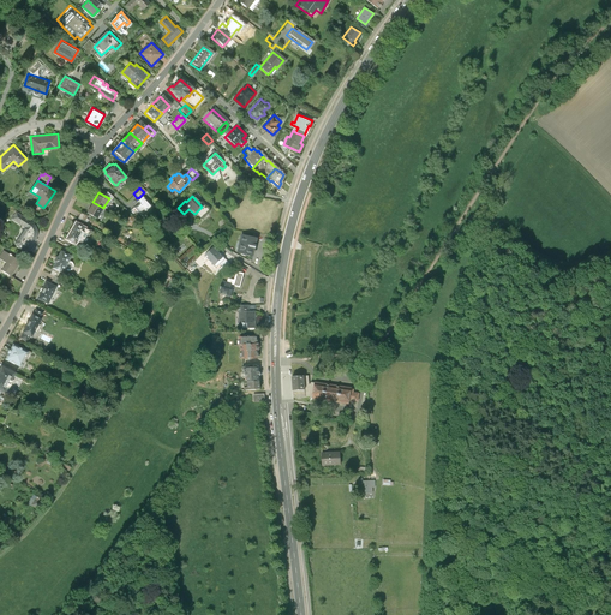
[(156,212),(145,198),(144,199),(142,198),(139,197),(137,198),(135,201),(137,203),(131,208),(136,214),(136,215),(137,218),(138,216),(139,219),(142,216),(143,219),(145,218),(147,219),(148,218),(149,219),(156,212)]
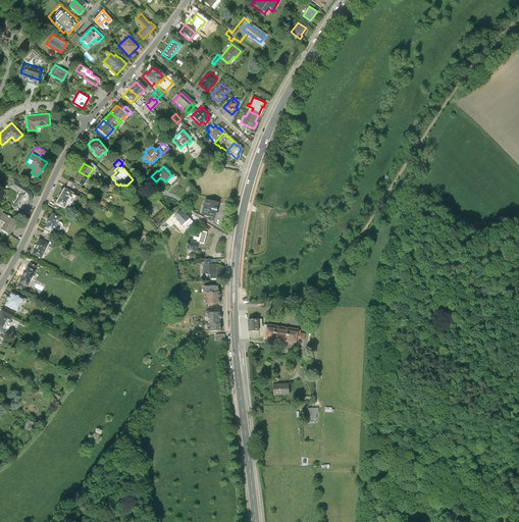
[(83,185),(88,176),(79,171),(73,179),(83,185)]
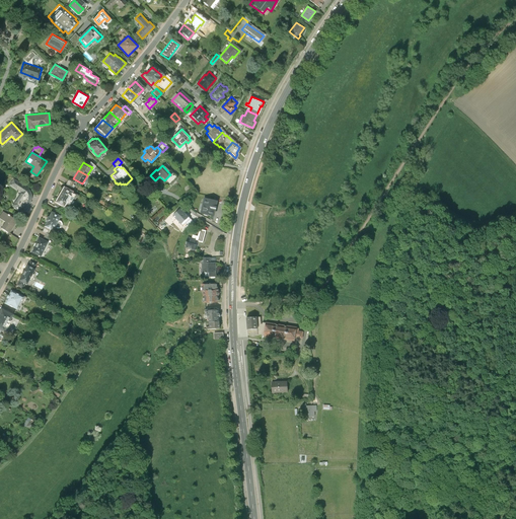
[(30,190),(27,187),(14,177),(10,183),(21,191),(13,204),(18,211),(19,212),(25,211),(31,201),(30,201),(31,198),(31,194),(30,190)]
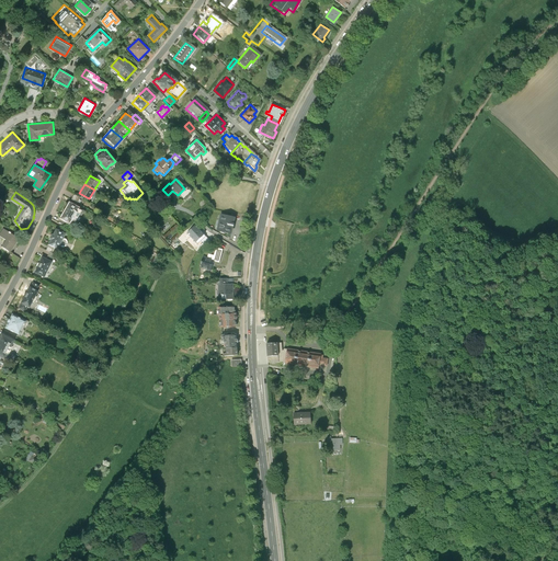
[(75,193),(69,202),(72,204),(75,199),(76,201),(79,195),(75,193)]
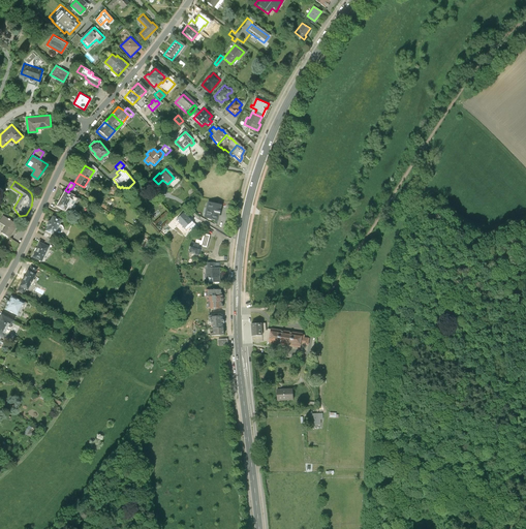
[(68,192),(65,190),(57,205),(58,206),(62,208),(65,210),(65,209),(73,195),(68,192)]
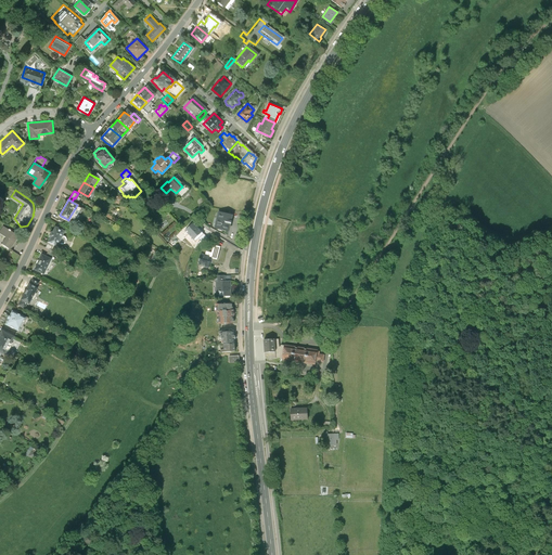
[(82,208),(77,205),(68,219),(71,220),(73,217),(76,219),(80,213),(81,213),(82,208)]
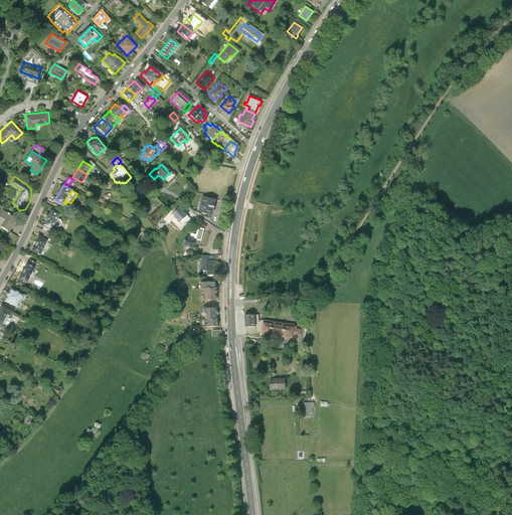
[(213,199),(199,197),(196,211),(209,214),(213,199)]
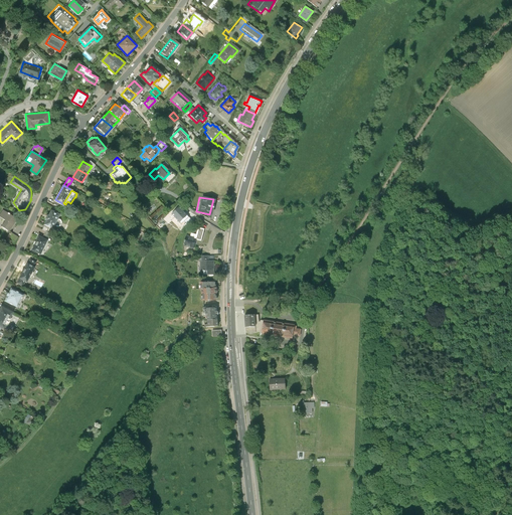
[(176,207),(169,214),(178,224),(181,221),(186,217),(176,207)]
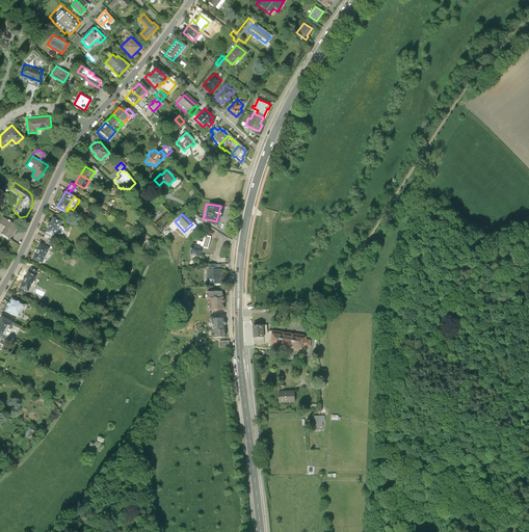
[(18,225),(3,216),(0,222),(6,227),(2,233),(9,238),(18,225)]
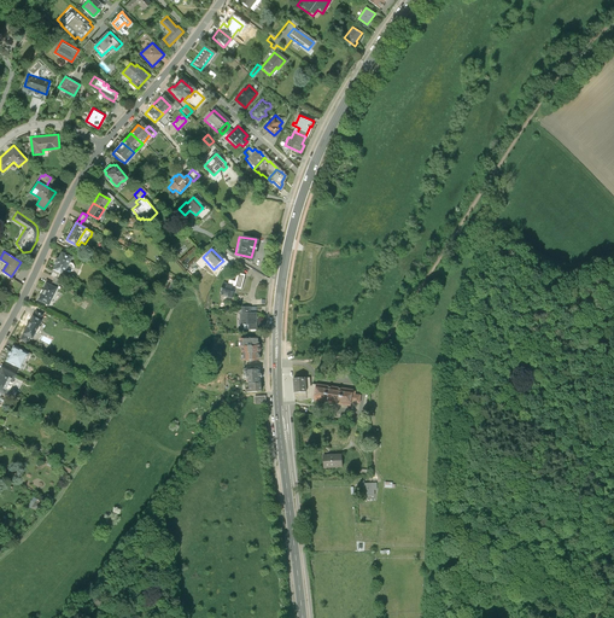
[(62,251),(59,257),(57,257),(54,262),(56,263),(53,269),(60,273),(63,274),(72,256),(62,251)]
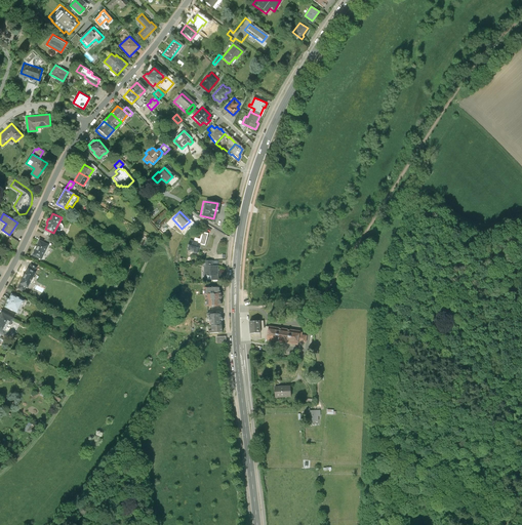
[(190,232),(194,226),(190,221),(185,226),(187,228),(184,230),(186,232),(190,232)]
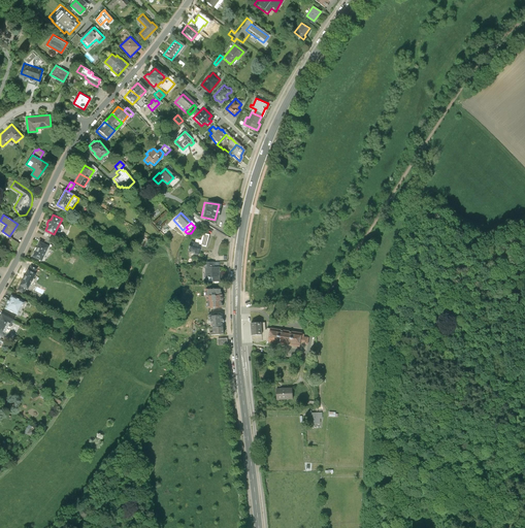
[(206,235),(200,233),(197,245),(198,246),(203,248),(206,235)]
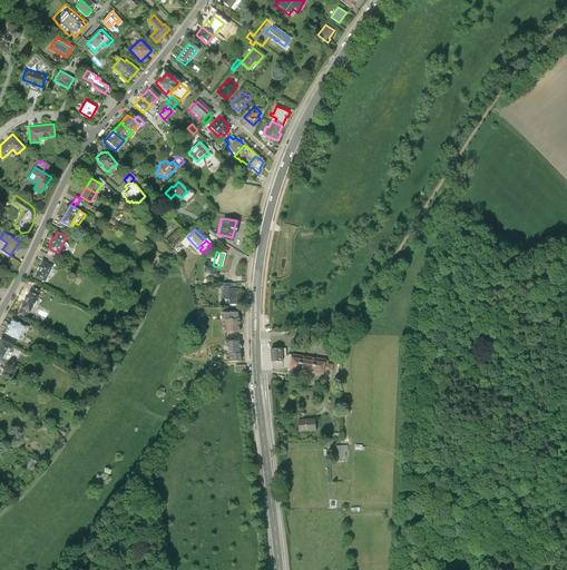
[(50,255),(47,263),(52,265),(57,257),(54,256),(50,255)]
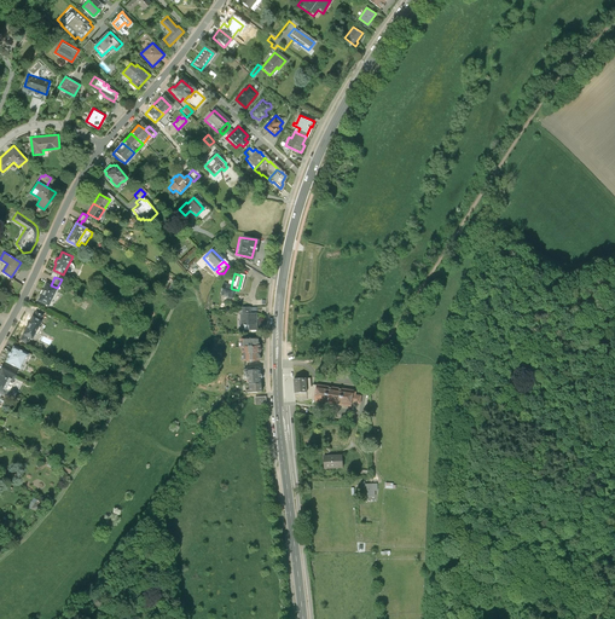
[(46,283),(38,300),(48,305),(57,288),(51,285),(46,283)]
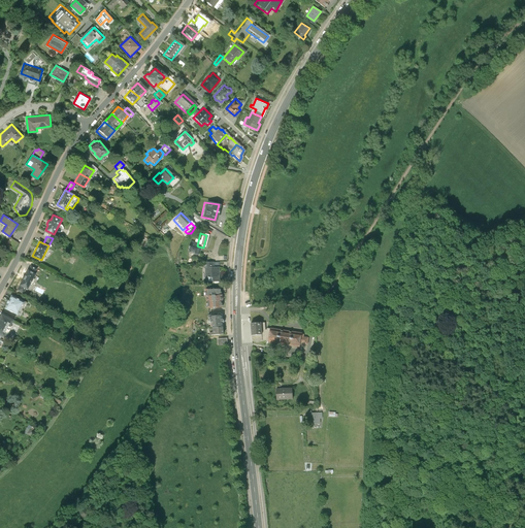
[(188,248),(187,252),(196,255),(198,246),(197,245),(188,242),(187,248),(188,248)]
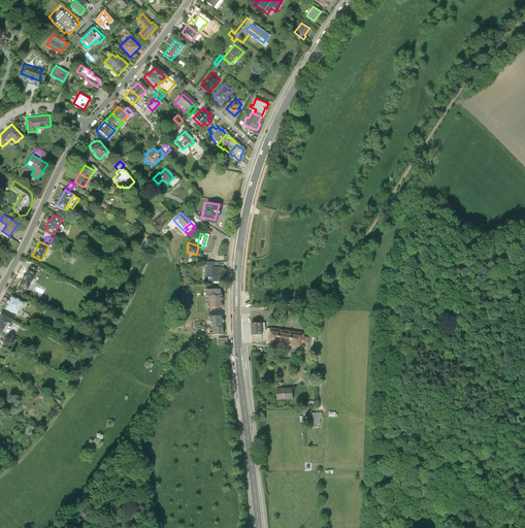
[(217,267),(211,267),(204,267),(202,267),(202,277),(209,277),(209,282),(217,282),(217,267)]
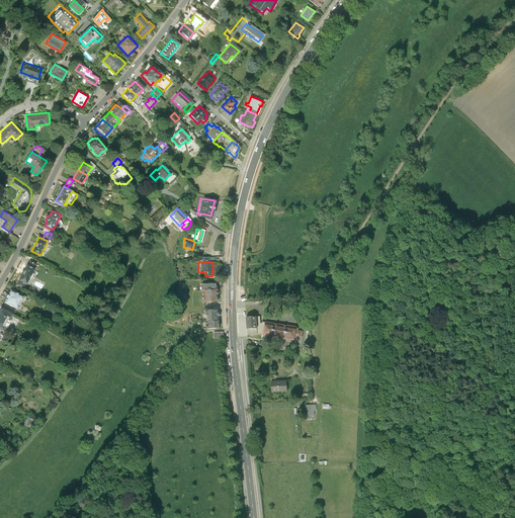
[(34,268),(27,264),(17,284),(22,287),(25,283),(26,283),(34,268)]
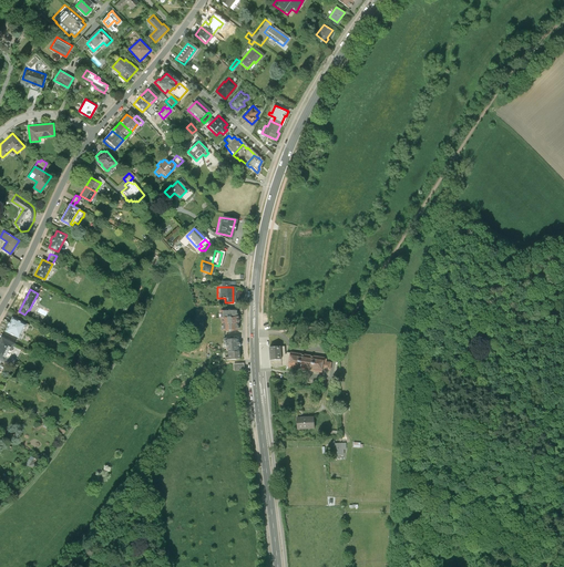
[(218,319),(219,326),(219,331),(221,331),(221,333),(235,332),(235,326),(235,323),(237,323),(236,319),(235,319),(235,311),(217,311),(218,319)]
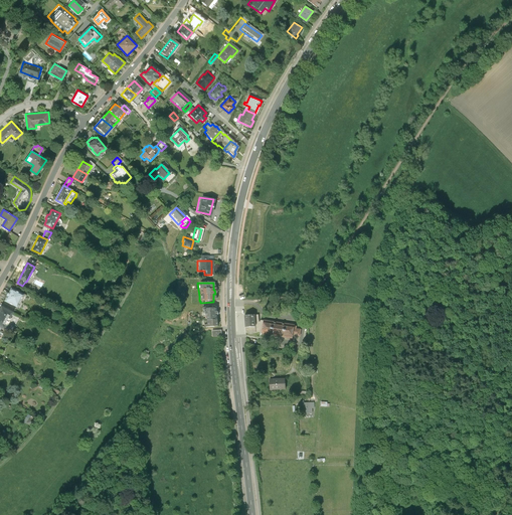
[(23,294),(11,288),(4,301),(17,307),(23,294)]
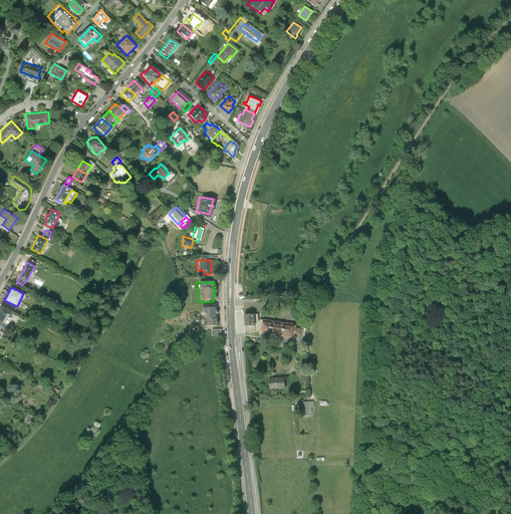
[(213,306),(202,307),(202,316),(204,316),(204,319),(214,319),(213,306)]
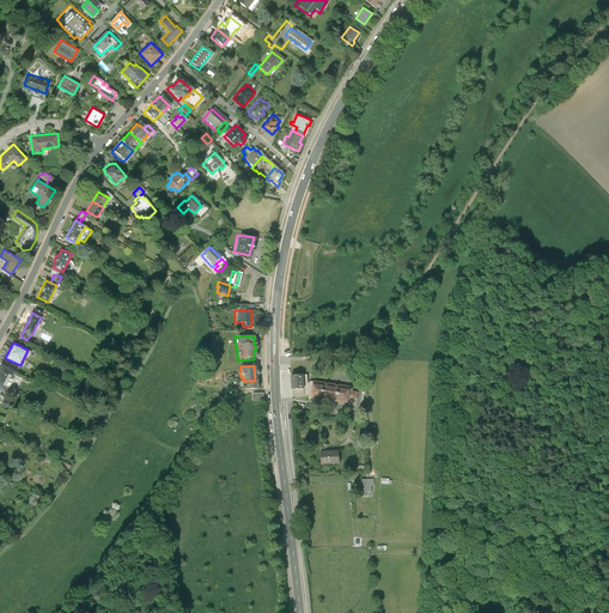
[(11,372),(0,366),(0,390),(1,392),(4,392),(6,387),(5,384),(11,372)]
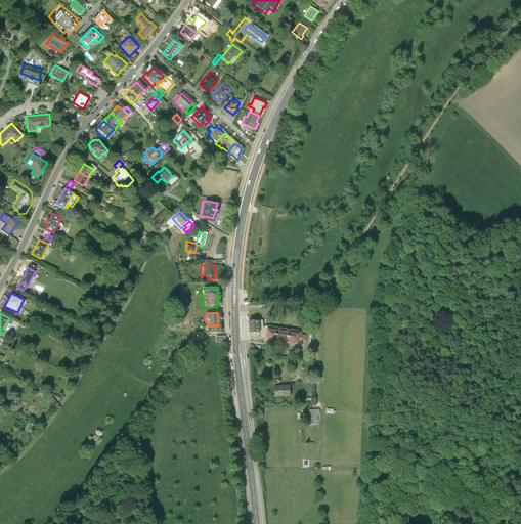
[(256,319),(246,320),(247,328),(247,332),(257,331),(256,319)]
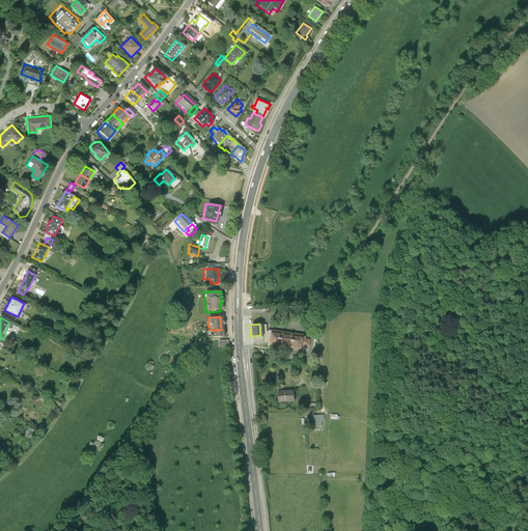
[(260,341),(268,342),(270,333),(303,339),(303,335),(266,329),(266,331),(265,331),(264,331),(264,324),(259,324),(260,335),(260,341)]
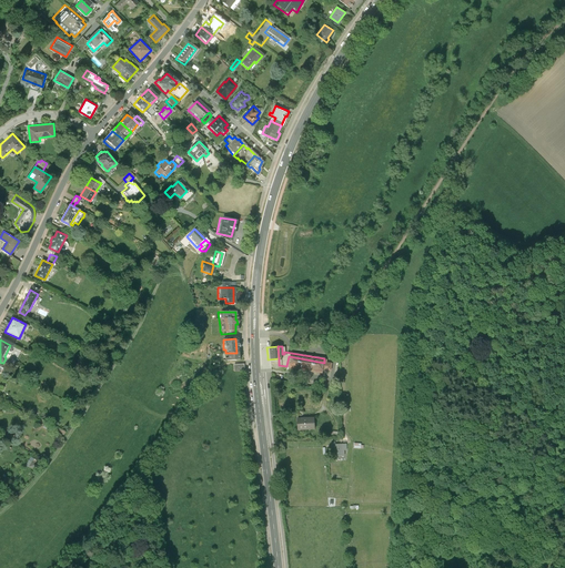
[(324,363),(289,356),(286,366),(286,367),(306,371),(320,373),(321,369),(328,371),(329,367),(329,363),(324,363)]
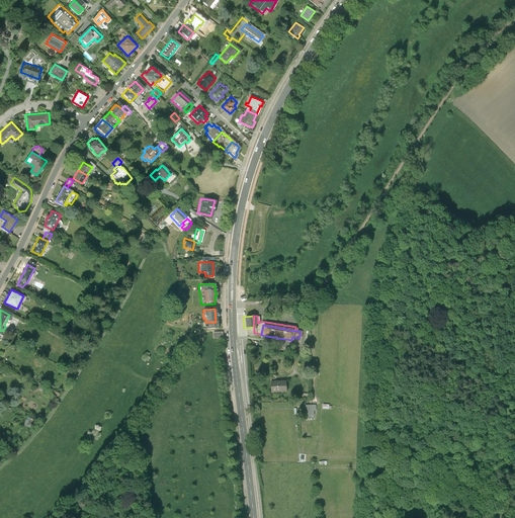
[(283,381),(268,382),(268,393),(283,392),(283,381)]
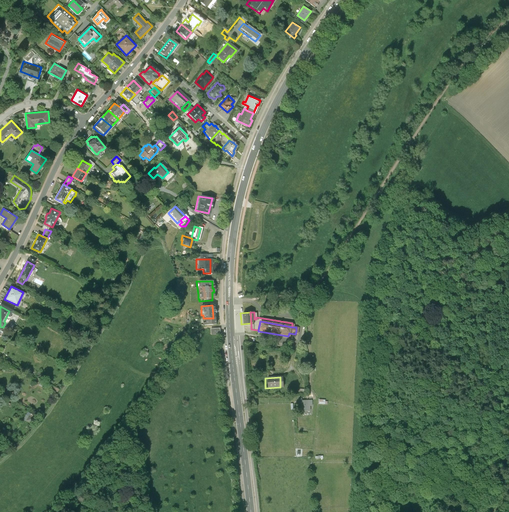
[(309,400),(299,400),(299,411),(308,410),(307,405),(310,405),(309,400)]
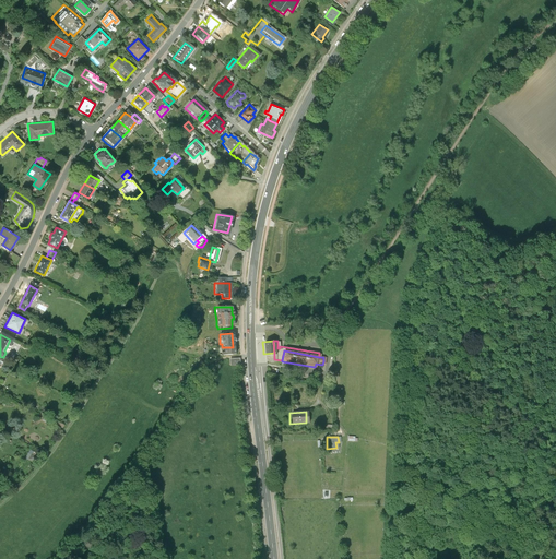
[(31,450),(27,456),(34,461),(38,453),(31,450)]
